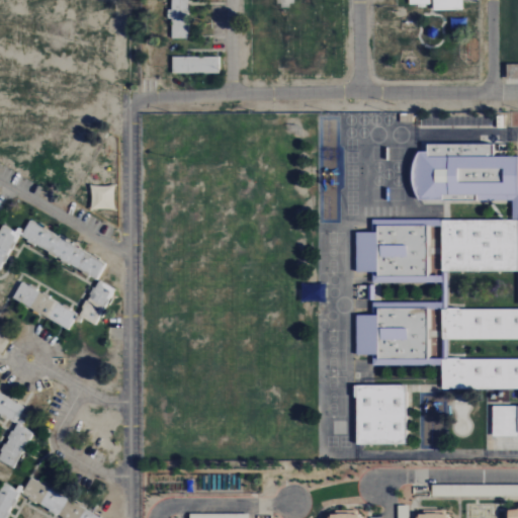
[(170,0),(170,19),(171,19),(171,39),(188,38),(188,0),(170,0)]
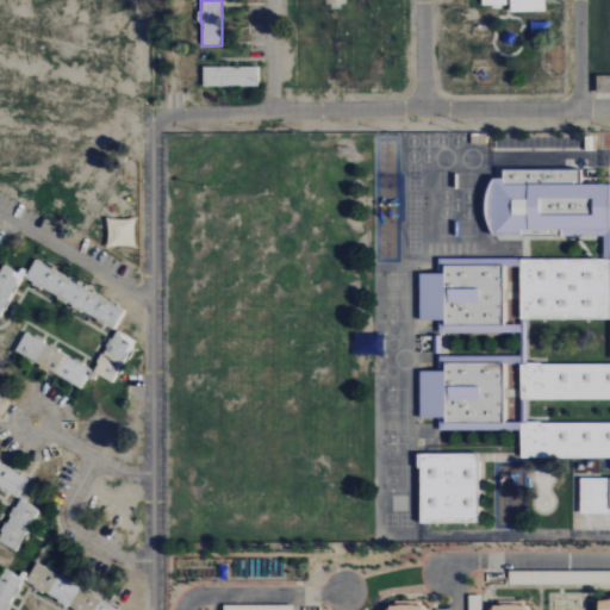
[(509,0),(510,13),(545,12),(545,0),(509,0)]
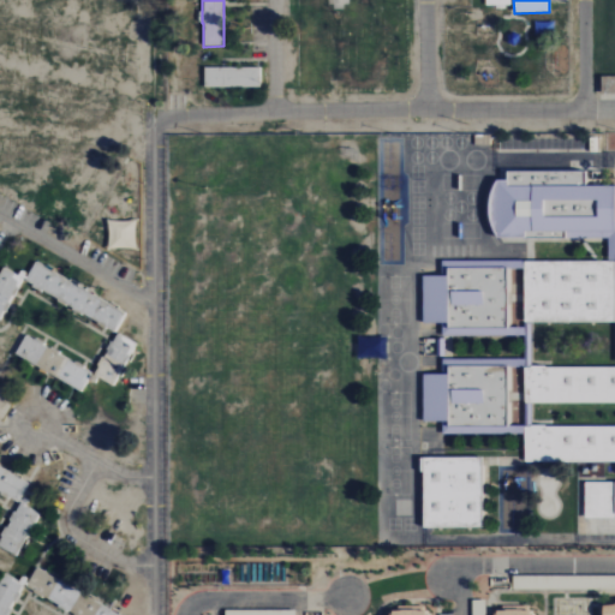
[(260,69),(203,67),(203,88),(260,88),(260,69)]
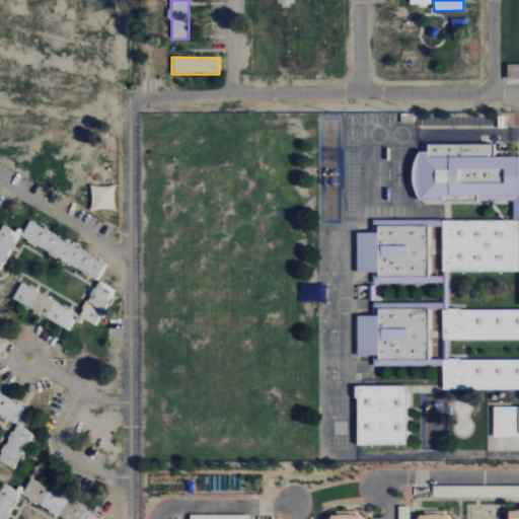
[(518,64),(507,65),(507,79),(518,79),(518,64)]
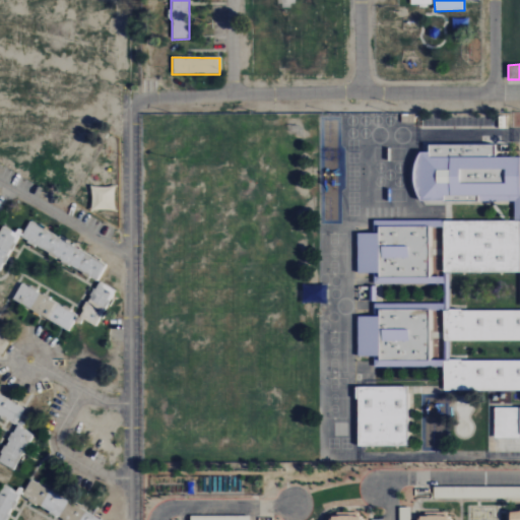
[(498,144),(428,146),(428,152),(414,152),(415,198),(478,197),(478,202),(514,201),(514,220),(519,220),(519,188),(519,157),(498,157),(498,144)]
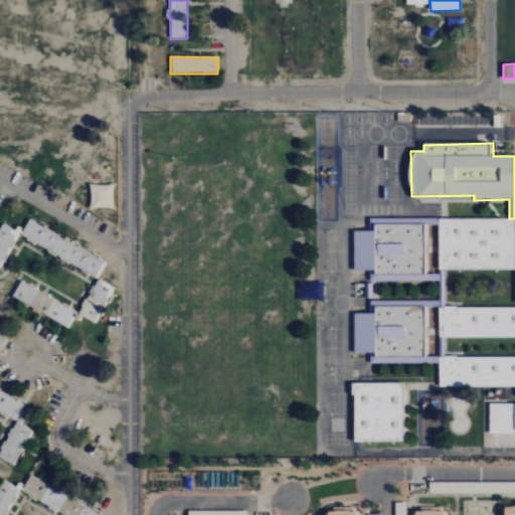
[(113,209),(114,185),(90,185),(90,208),(113,209)]
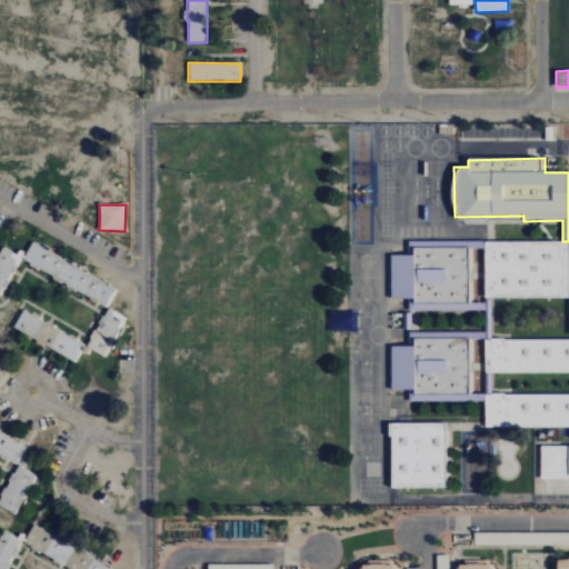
[(568,372),(568,241),(485,241),(483,299),(568,299),(568,340),(427,339),(427,333),(409,332),(409,347),(391,347),(390,390),(409,391),(408,401),(485,402),(485,427),(568,428),(568,446),(541,446),(540,479),(568,479),(568,395),(488,393),(489,372),(568,372)]
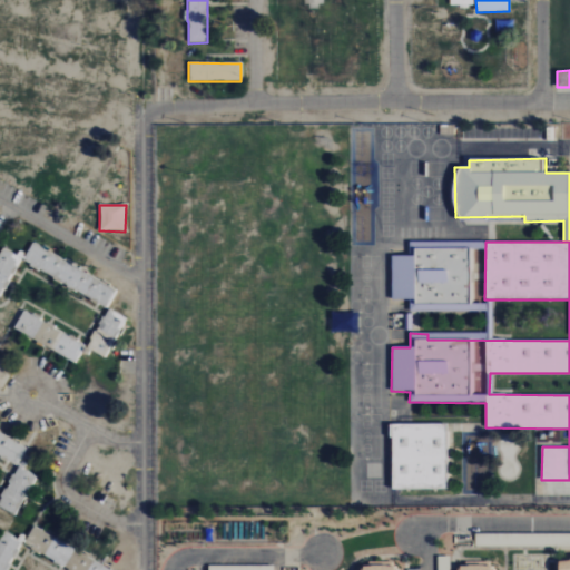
[(484,243),(439,243),(439,248),(413,248),(413,256),(391,256),(391,301),(410,301),(410,312),(455,312),(455,305),(469,305),(469,294),(475,294),(475,286),(472,286),(472,278),(484,278),(484,243)]
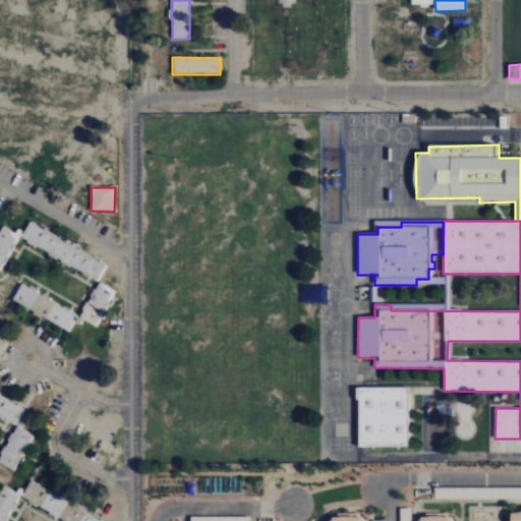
[(0,229),(0,271),(18,235),(1,226),(0,229)]
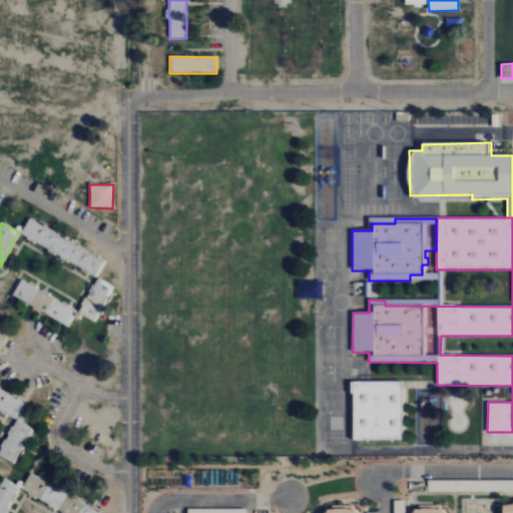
[(78,314),(96,322),(113,286),(95,278),(78,314)]
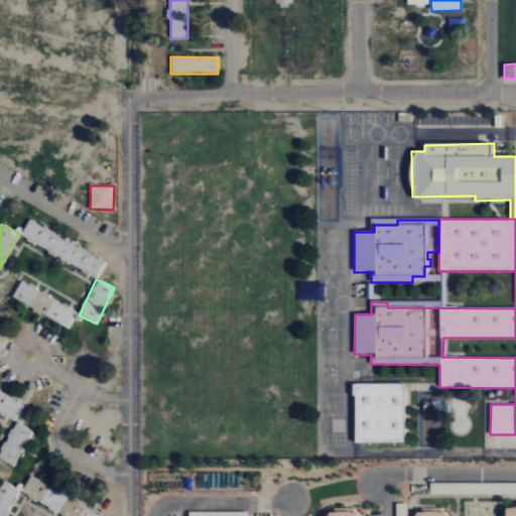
[(70,328),(78,310),(19,282),(11,299),(70,328)]
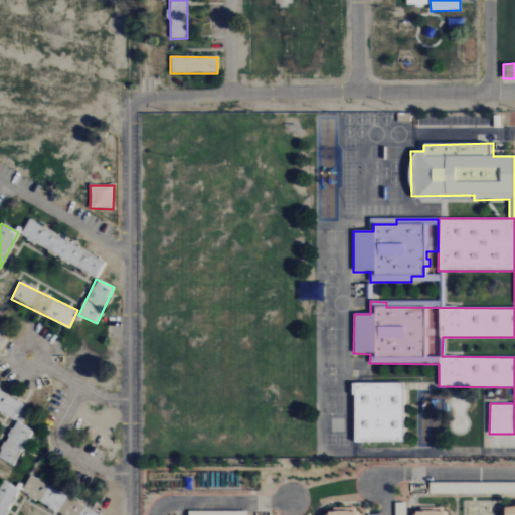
[(353,443),(403,443),(402,383),(353,384),(353,443)]
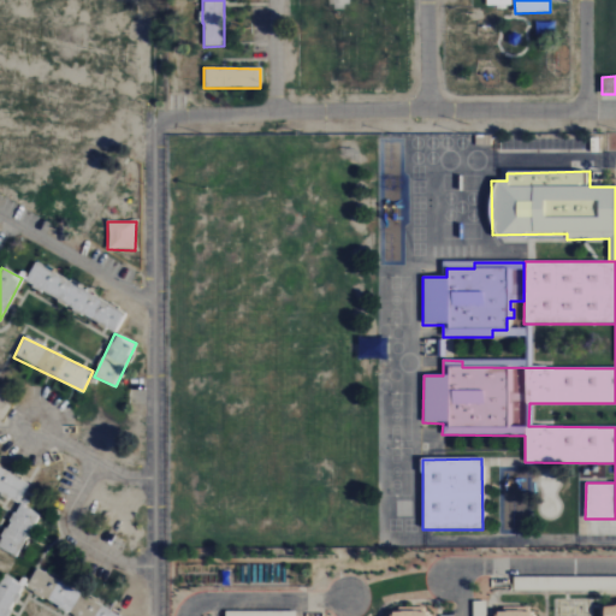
[(0,492),(18,502),(29,483),(0,467),(0,492)]
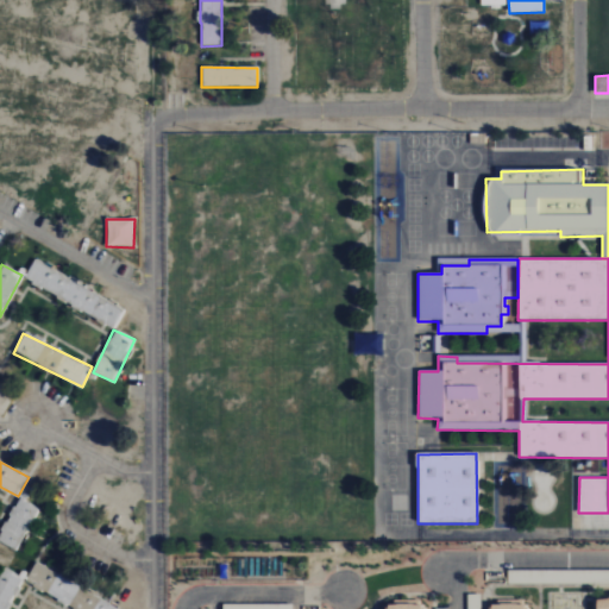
[(0,533),(0,542),(16,551),(38,508),(19,498),(0,533)]
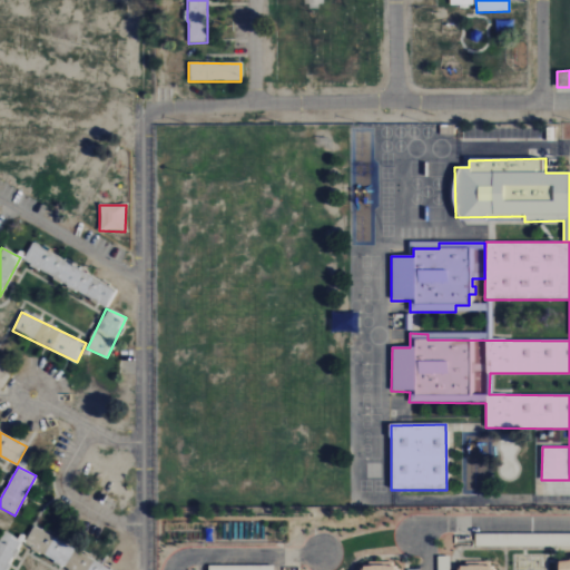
[(5,569),(20,542),(5,533),(0,542),(0,569),(5,569)]
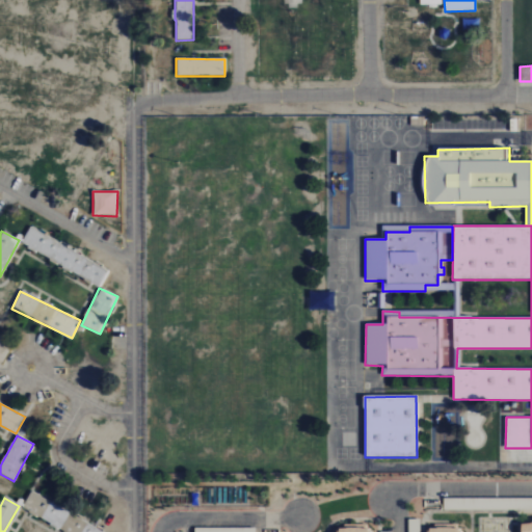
[(469,510),(500,509),(500,499),(469,500),(469,510)]
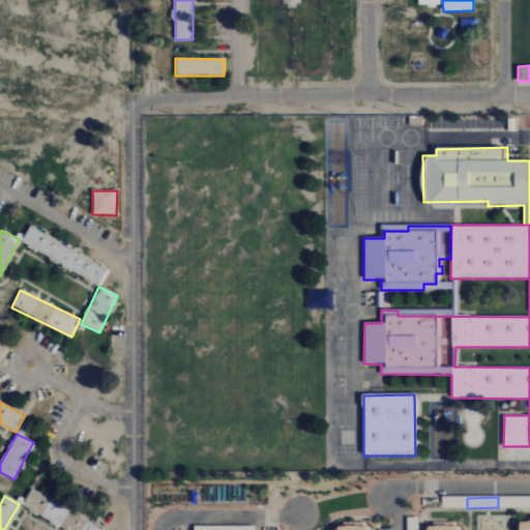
[(40,521),(60,529),(106,529),(48,503),(40,521)]
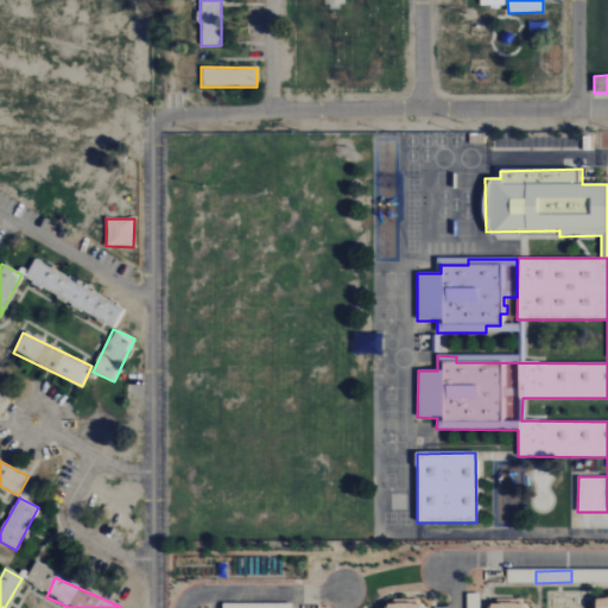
[(607,607),(607,596),(595,597),(595,607),(607,607)]
